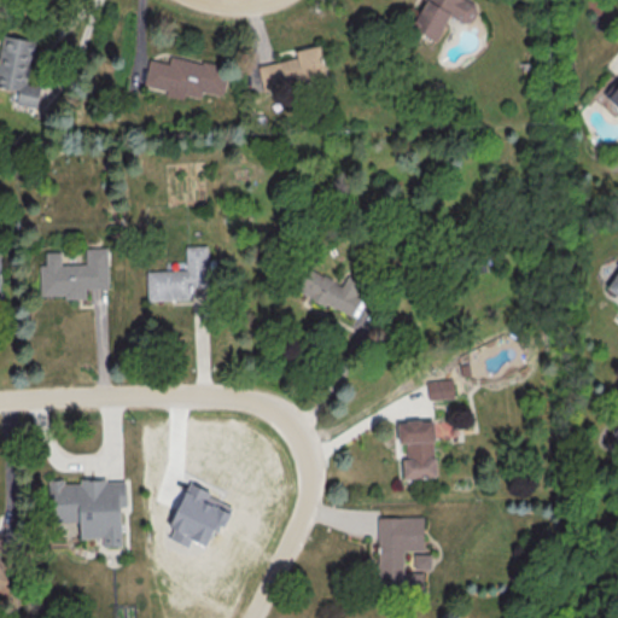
[(437,40),(449,15),(470,24),(479,5),(468,0),(425,0),(412,27),(437,40)]
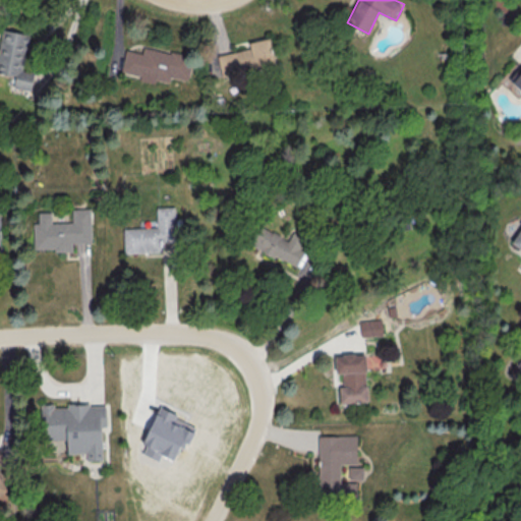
[(31,90),(34,72),(22,70),(29,34),(1,30),(0,38),(0,72),(15,75),(13,88),(31,90)]
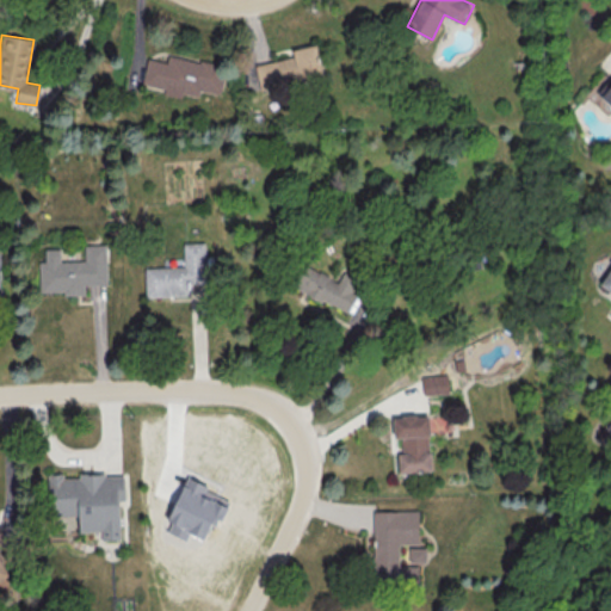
[(291,49),(294,57),(254,65),(259,88),(308,79),(307,74),(321,72),(316,44),(291,49)]
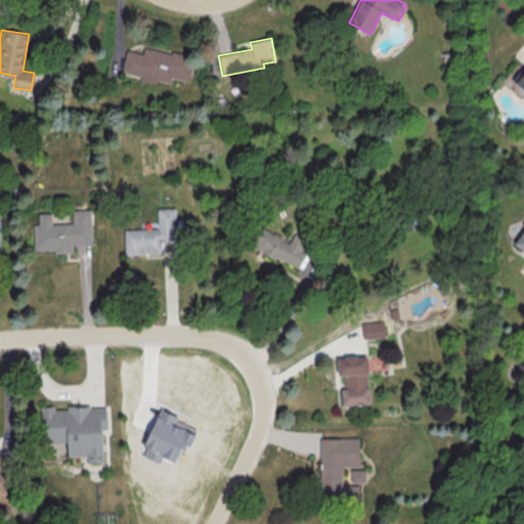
[(122,73),(141,76),(140,81),(155,84),(156,80),(170,83),(171,78),(187,81),(192,56),(144,46),(143,53),(126,50),(122,73)]
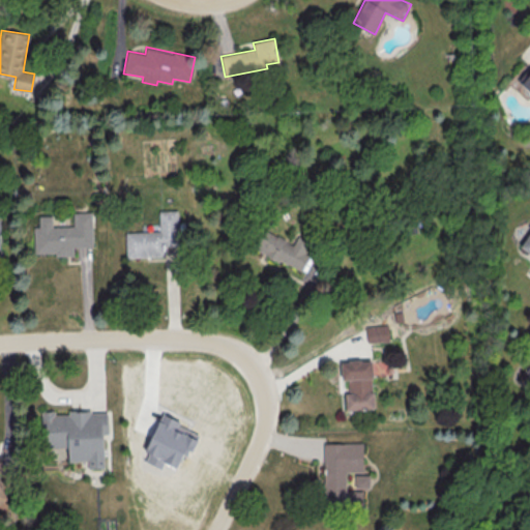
[(517,84),(529,94),(529,72),(529,75),(526,72),(517,84)]
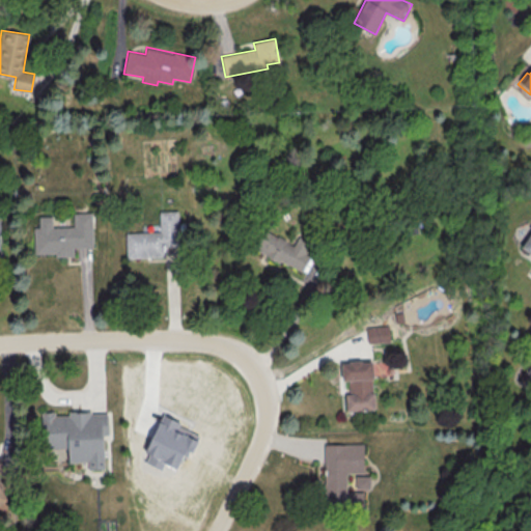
[(159,212),(159,231),(126,232),(127,258),(163,256),(163,247),(178,246),(177,211),(159,212)]
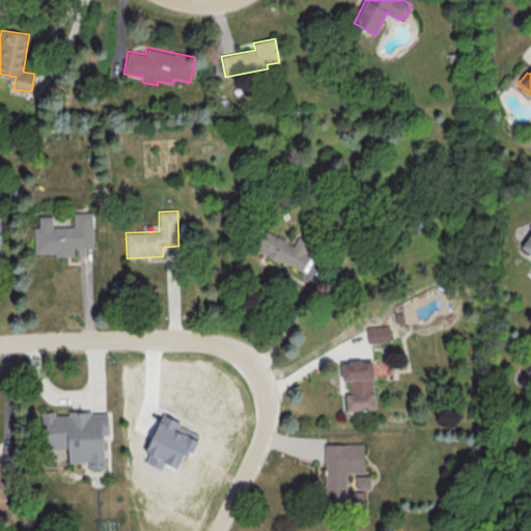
[(34,253),(56,253),(56,256),(74,256),(73,248),(93,248),(92,213),(73,214),(73,226),(52,227),(52,217),(38,217),(38,227),(33,227),(34,253)]
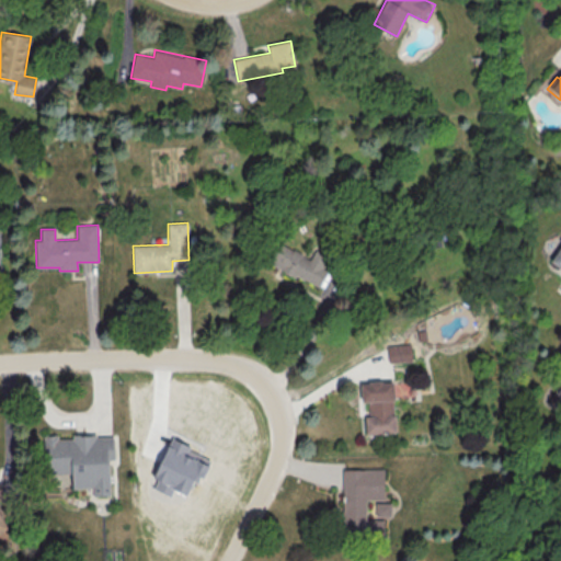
[(270,265),(321,287),(333,259),(313,251),(311,258),(278,244),(270,265)]
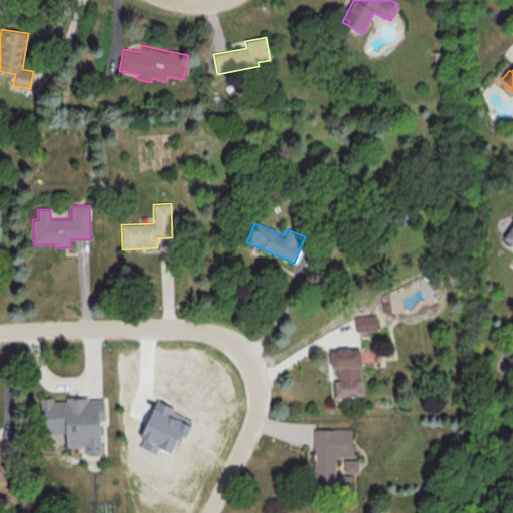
[(512,223),(503,239),(512,245),(512,223)]
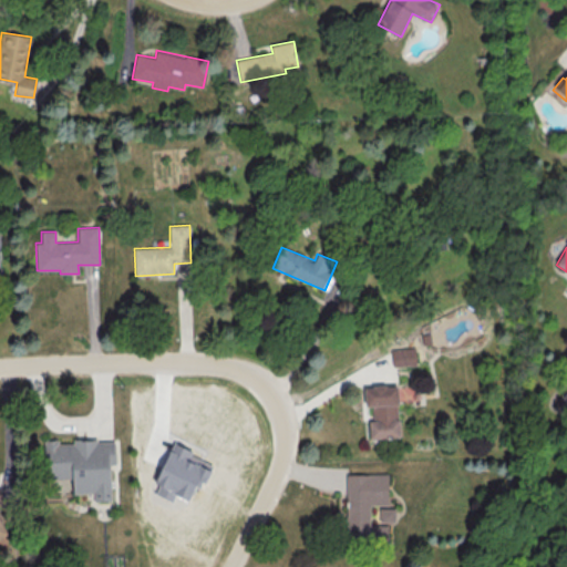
[(416,364),(414,347),(391,350),(393,368),(416,364)]
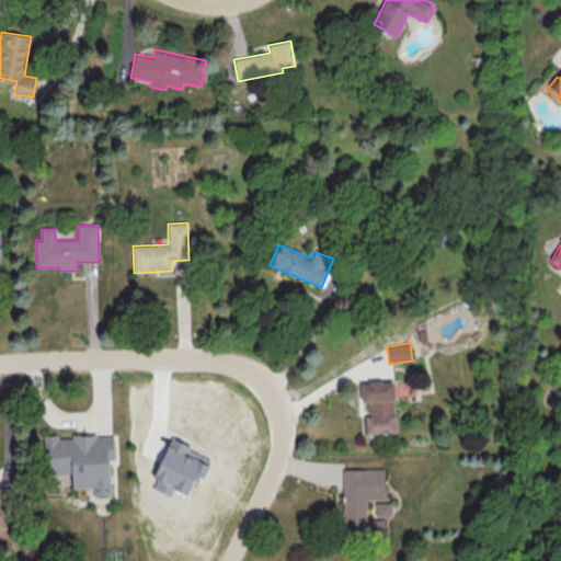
[(367,434),(396,433),(392,381),(361,382),(361,402),(366,402),(367,434)]
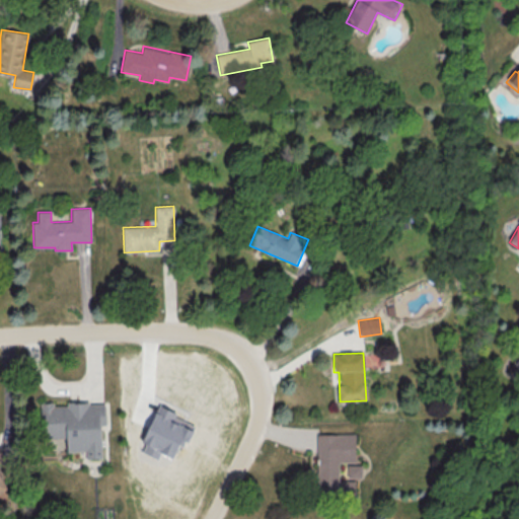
[(102,458),(100,425),(105,425),(104,402),(53,404),(53,402),(41,403),(42,439),(66,438),(67,452),(85,451),(86,459),(102,458)]
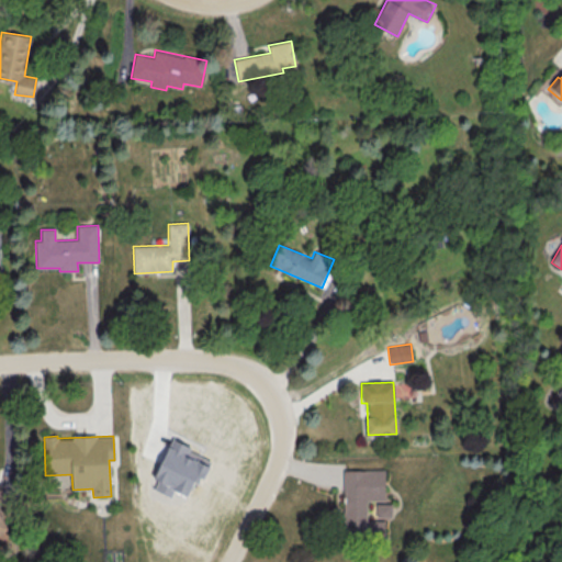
[(212,458),(170,441),(155,479),(157,480),(154,490),(171,496),(173,491),(188,496),(194,481),(201,484),(212,458)]
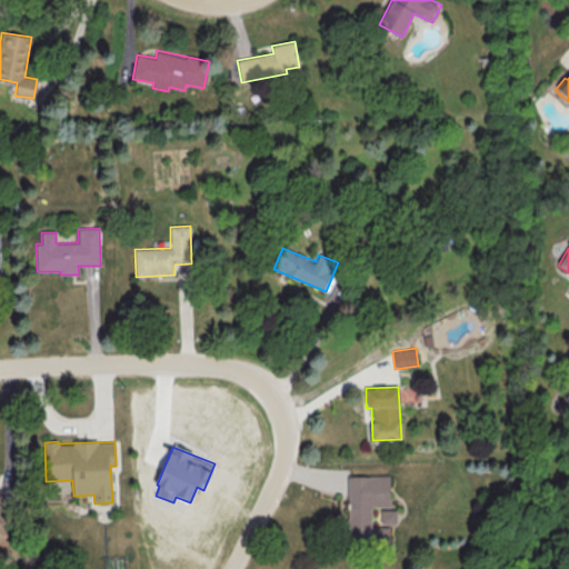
[(348,476),(348,542),(389,542),(389,527),(371,527),(371,507),(390,507),(390,476),(348,476)]
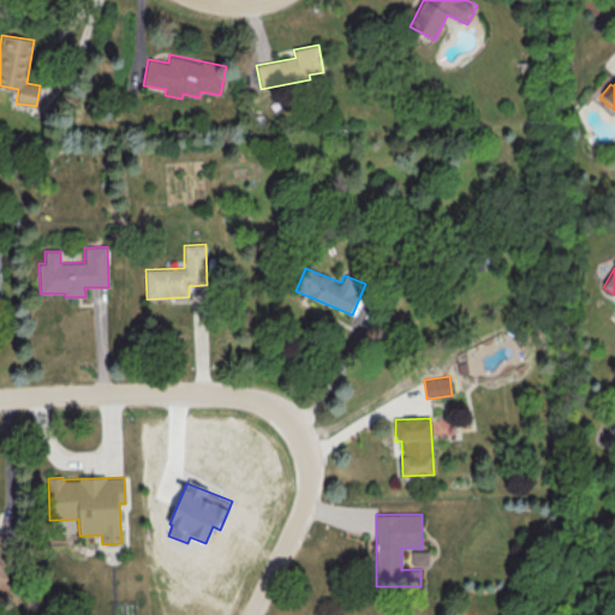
[(411,551),(411,566),(428,566),(429,551),(411,551)]
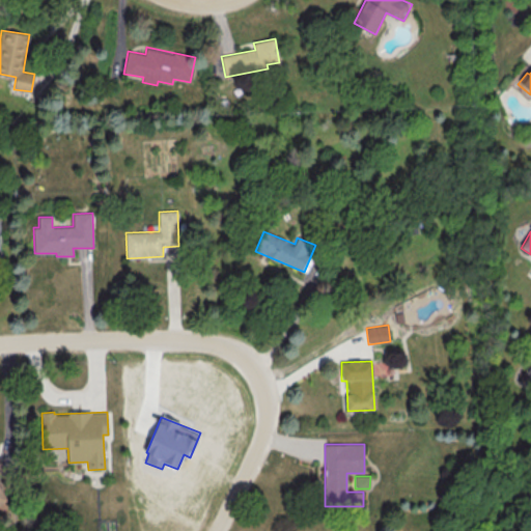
[(0,508),(12,502),(0,478),(0,508)]
